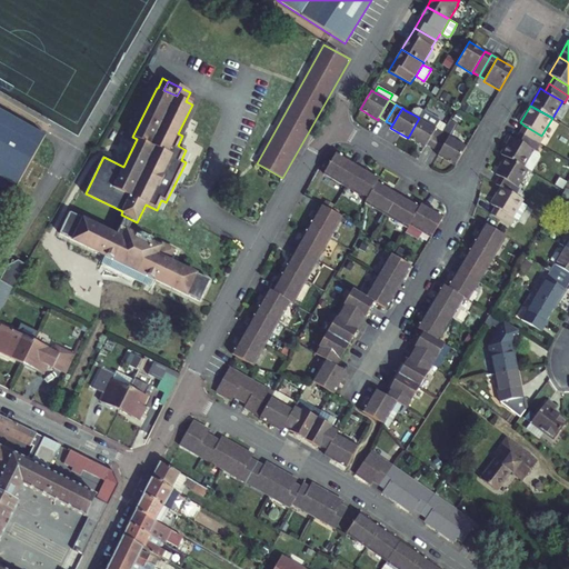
[(411,113),(419,118),(423,111),(419,108),(413,109),(411,113)]
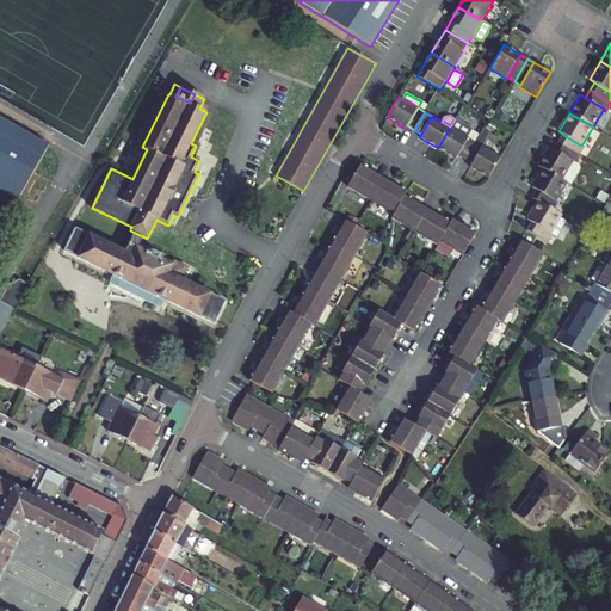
[(49,146),(0,117),(0,199),(4,203),(8,195),(18,199),(49,146)]
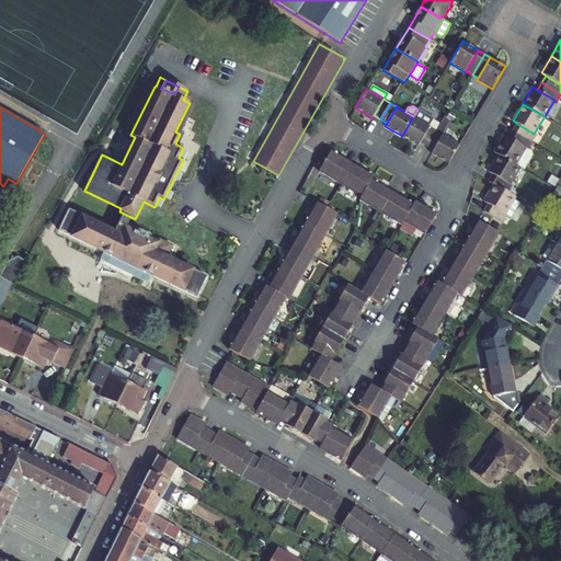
[(420,142),(434,119),(434,118),(418,110),(413,116),(402,136),(419,146),(420,142)]
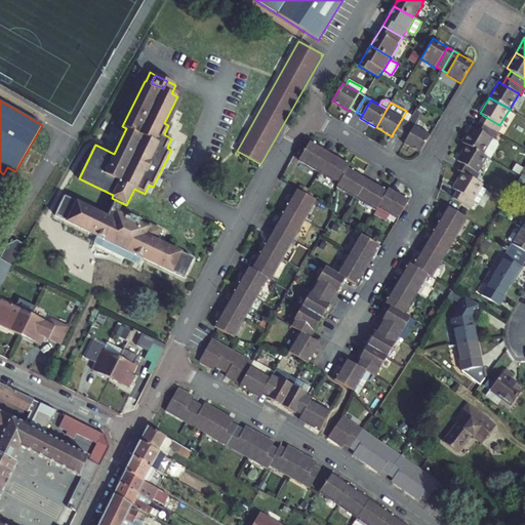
[(406,112),(393,133),(400,137),(412,116),(406,112)]
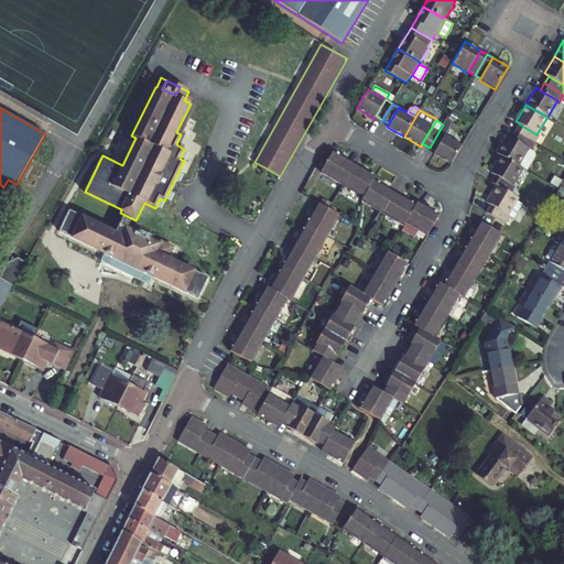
[(430,148),(436,151),(446,136),(452,126),(444,121),(443,125),(430,148)]
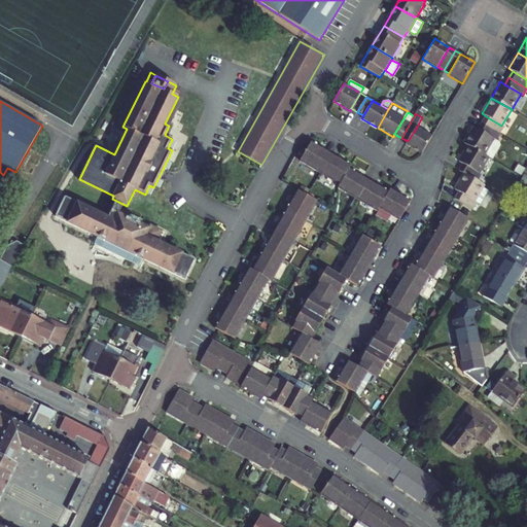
[(504,127),(501,126),(486,116),(482,123),(500,134),(504,127)]
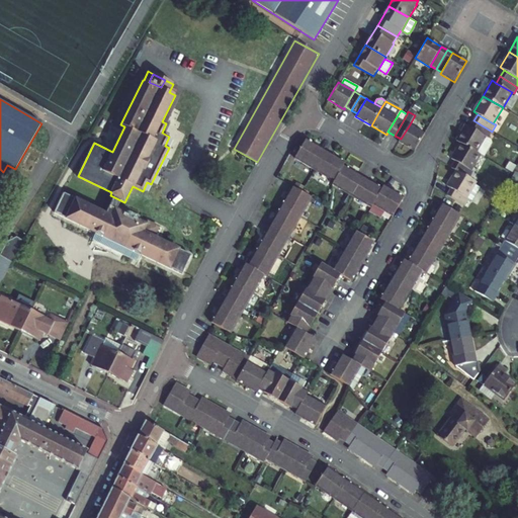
[(469,127),(488,138),(492,132),(473,120),(469,127)]
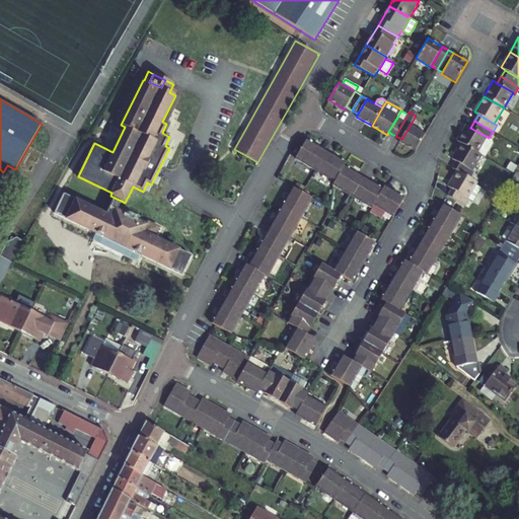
[(411,125),(401,139),(399,142),(416,151),(426,134),(411,125)]
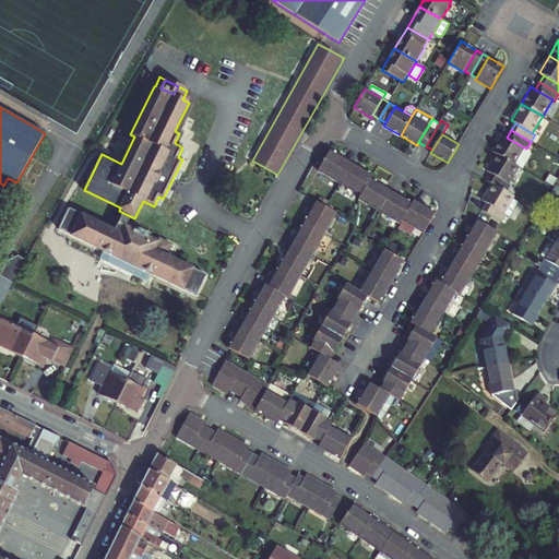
[(526,149),(507,138),(502,134),(492,152),(497,154),(516,166),(526,149)]
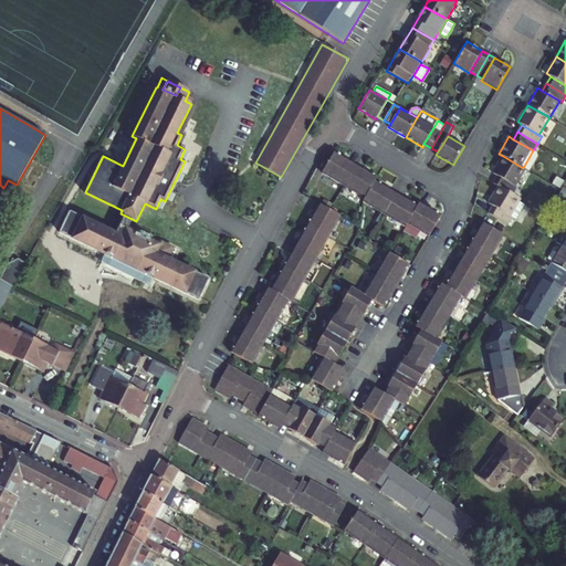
[(533,150),(523,168),(524,169),(528,171),(537,157),(537,153),(533,150)]
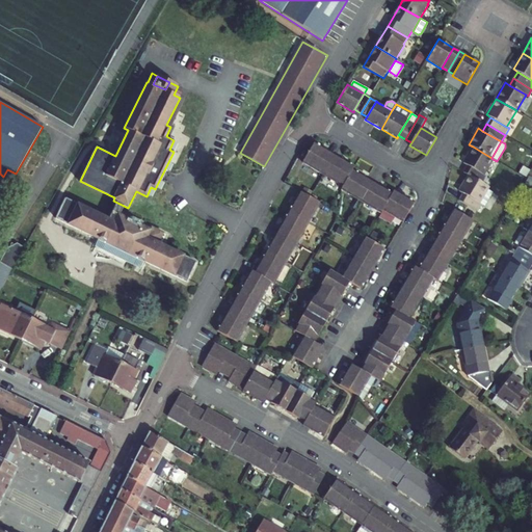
[(343,186),(353,169),(355,166),(341,158),(339,161),(327,154),(329,151),(315,142),(302,162),(343,186)]
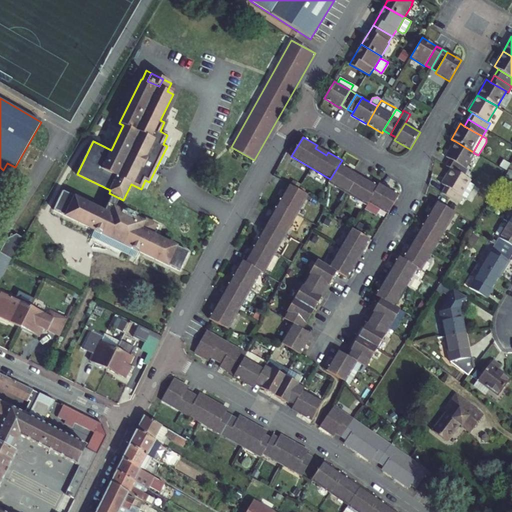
[(450,159),(465,168),(474,153),(473,152),(455,141),(446,157),(450,159)]
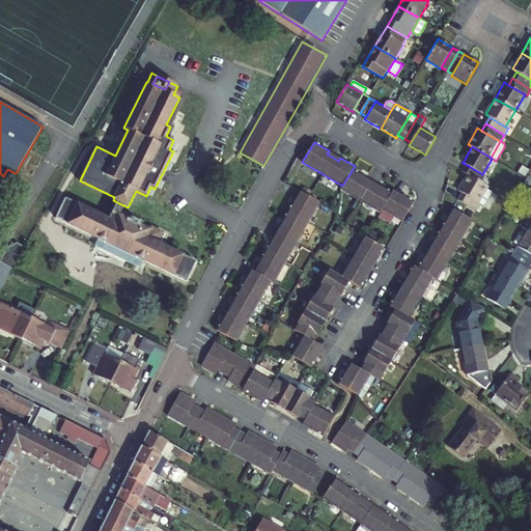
[(340,158),(329,150),(327,154),(338,161),(340,158)]
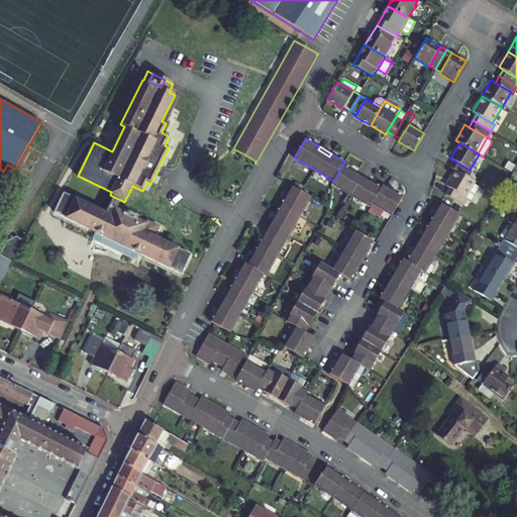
[(472,172),(470,170),(454,161),(450,167),(455,170),(469,178),(472,172)]
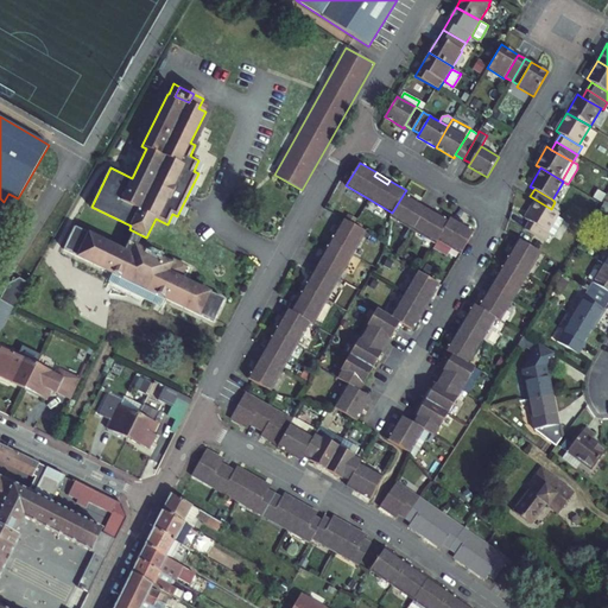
[(438,240),(449,221),(434,211),(431,215),(418,207),(419,203),(404,194),(392,213),(390,216),(436,244),(438,240)]
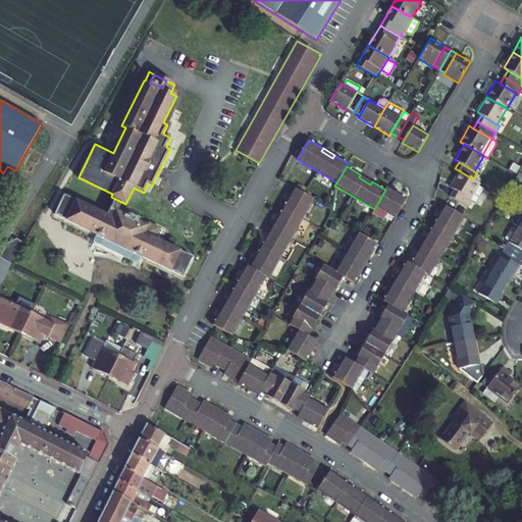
[(455,190),(472,201),(475,203),(484,189),(478,186),(479,184),(473,179),(460,171),(451,188),(455,190)]
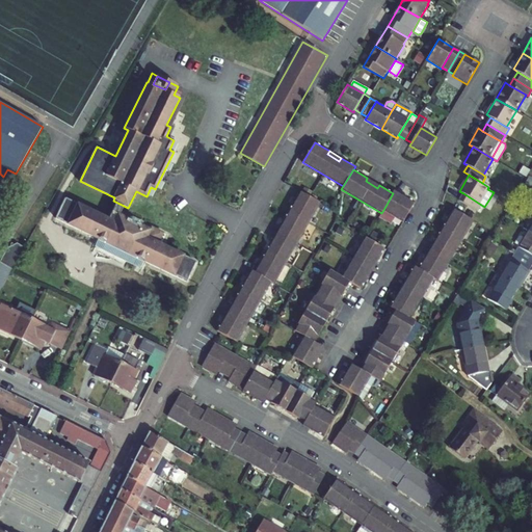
[(379,185),(367,178),(366,181),(377,188),(379,185)]
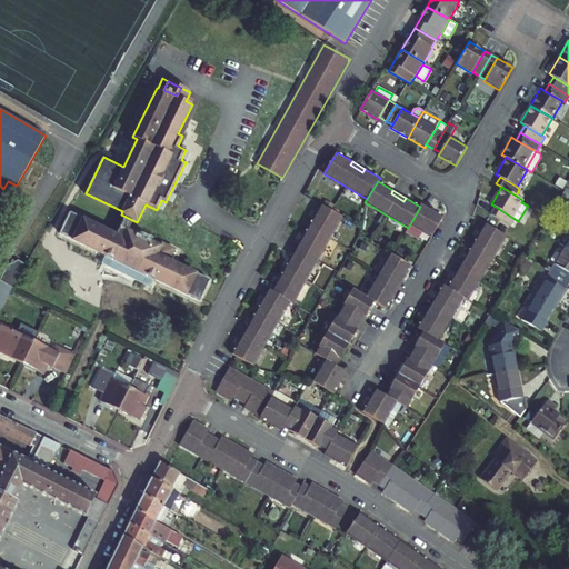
[(290,301),(293,303),(342,217),(323,207),(320,213),(317,212),(300,241),(303,243),(296,257),(292,255),(276,285),(279,286),(276,293),(272,291),(268,298),(265,296),(248,326),(251,328),(243,341),(240,339),(231,355),(253,367),(290,301)]
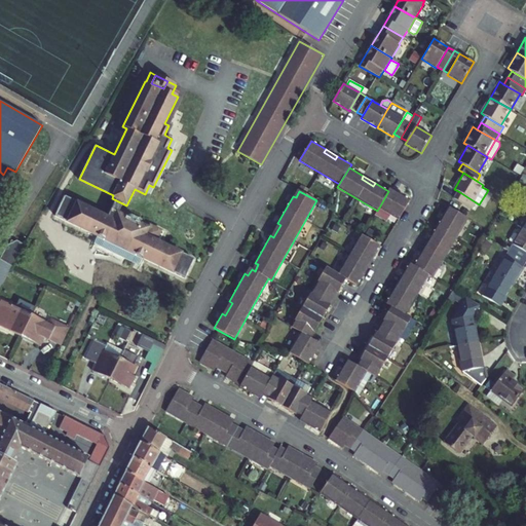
[(395,194),(388,191),(379,208),(399,220),(405,210),(410,199),(397,191),(395,194)]
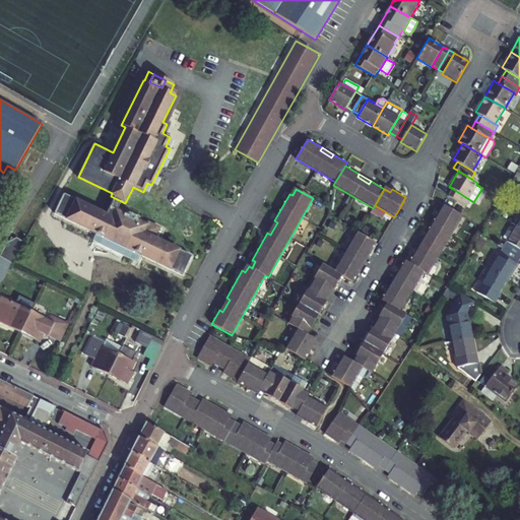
[(466,206),(470,200),(453,189),(449,196),(466,206)]
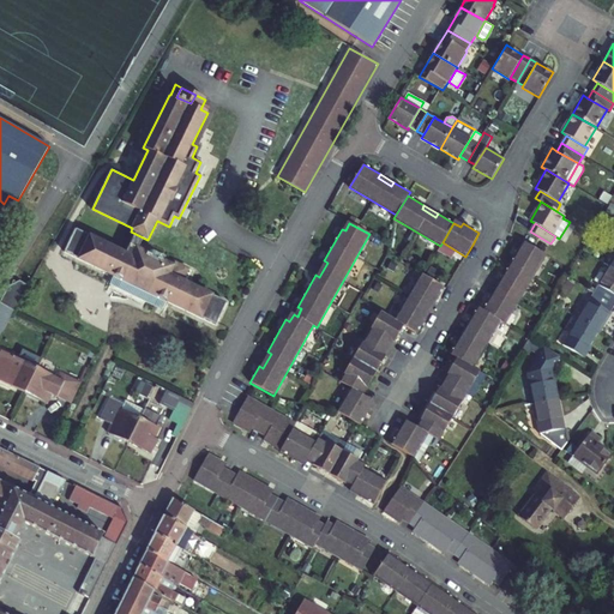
[(138,250),(143,238),(136,234),(126,253),(76,229),(65,252),(115,276),(110,284),(163,309),(167,302),(216,325),(227,302),(182,282),(188,269),(175,263),(173,266),(162,262),(164,257),(150,250),(148,254),(138,250)]
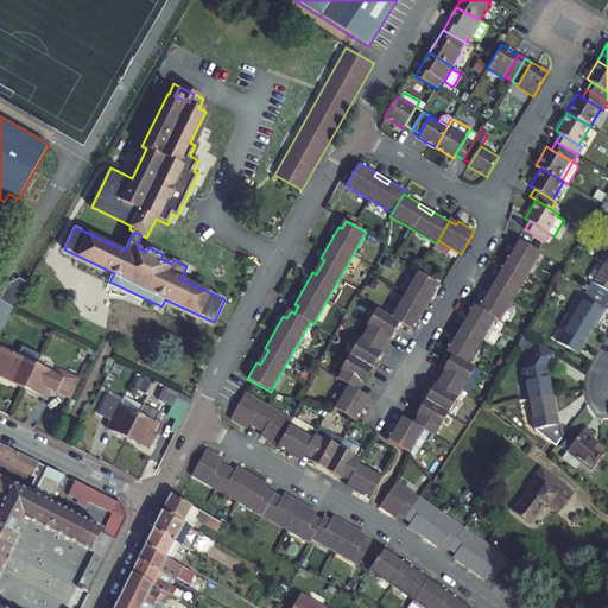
[(477,308),(496,318),(501,321),(542,253),(521,241),(518,248),(514,246),(495,278),(499,280),(491,293),(487,291),(477,308)]
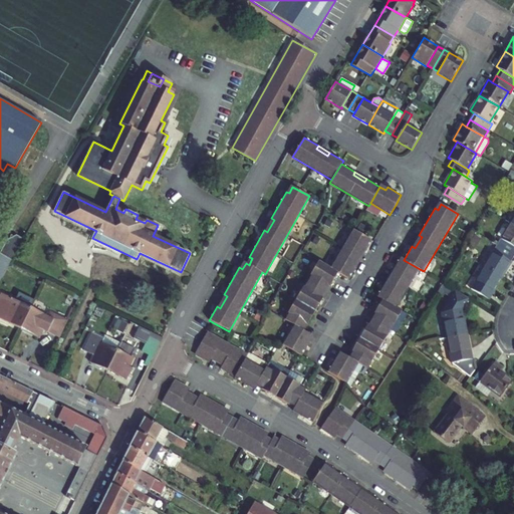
[(271,218),(264,230),(267,232),(274,220),(271,218)]
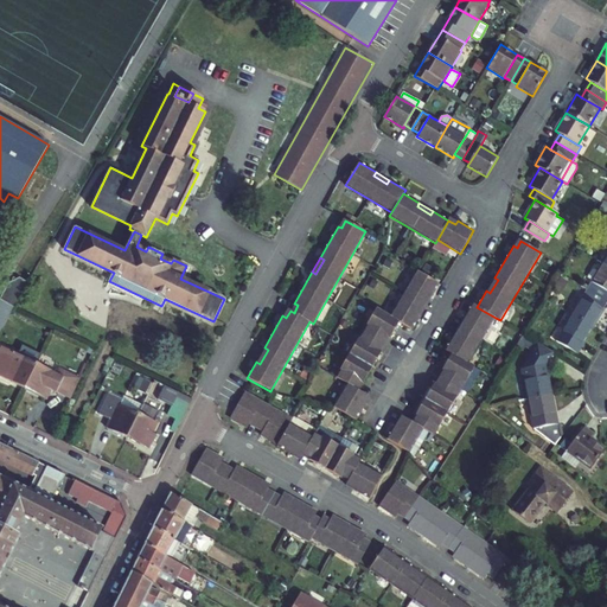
[(606,266),(604,264),(588,289),(606,301),(606,266)]
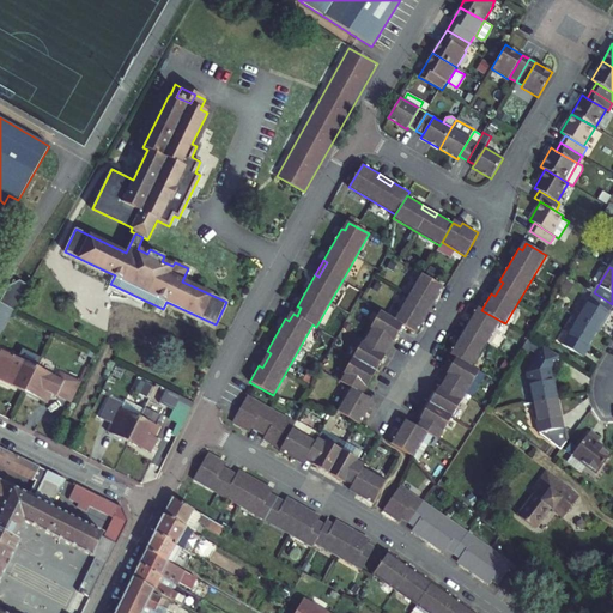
[(393,320),(404,326),(417,333),(426,317),(423,315),(431,301),(435,303),(443,286),(420,273),(393,320)]
